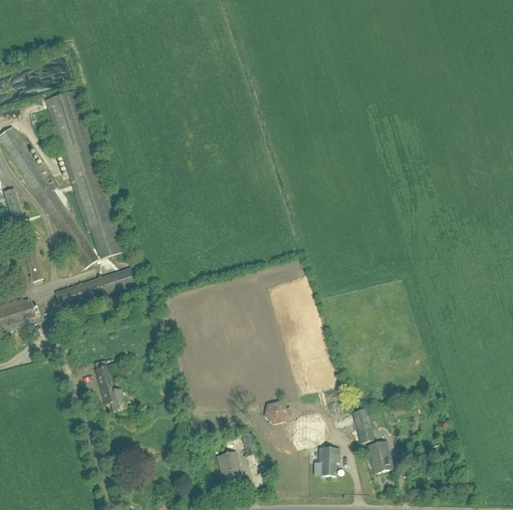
[(123,250),(73,89),(45,98),(85,229),(89,228),(98,258),(123,250)]
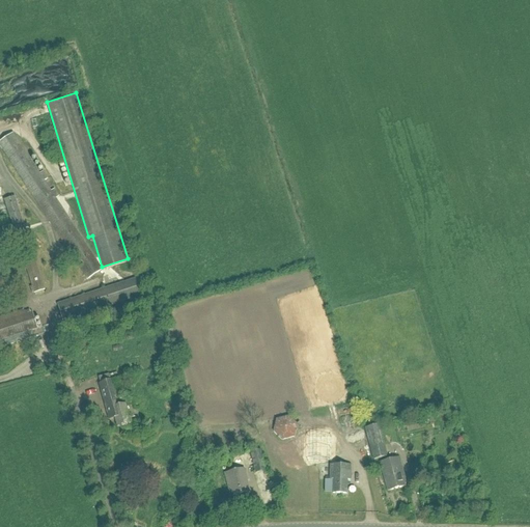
[(38,171),(12,130),(0,137),(0,143),(86,276),(101,267),(54,195),(58,193),(53,186),(50,188),(44,178),(47,175),(43,168),(38,171)]
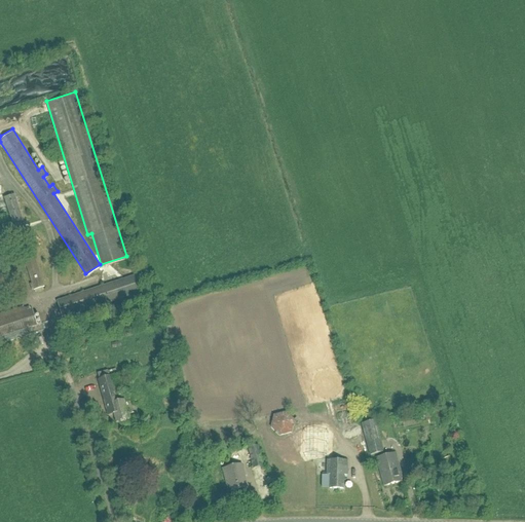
[(43,284),(13,191),(3,195),(33,287),(43,284)]
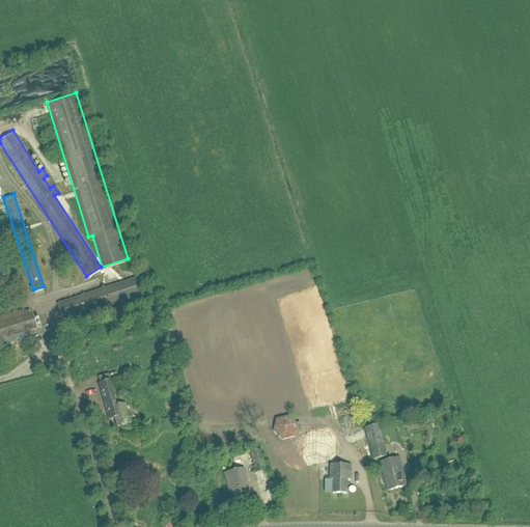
[(144,290),(139,274),(56,301),(61,317),(144,290)]
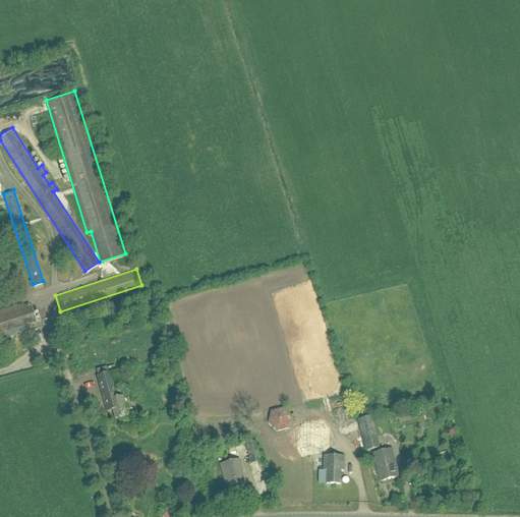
[(22,303),(22,301),(0,307),(0,330),(2,330),(4,336),(33,327),(31,321),(36,320),(31,303),(29,304),(29,301),(22,303)]
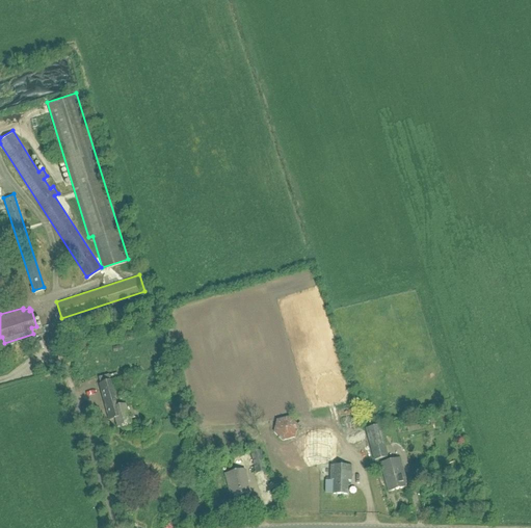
[(116,375),(115,371),(108,373),(108,371),(98,374),(100,380),(111,377),(116,375)]
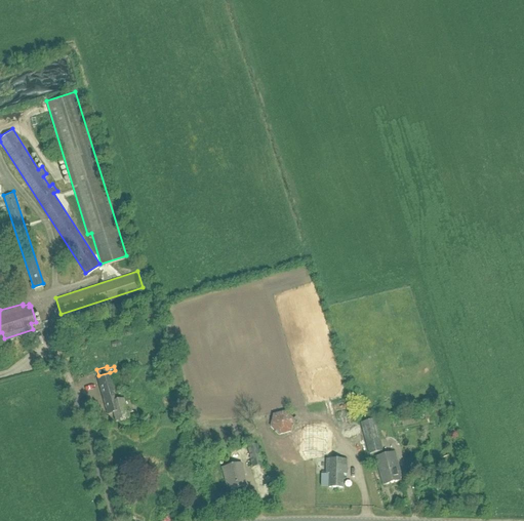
[(110,372),(98,375),(98,376),(96,376),(103,397),(104,397),(108,411),(112,410),(114,418),(127,414),(122,396),(117,398),(110,372)]
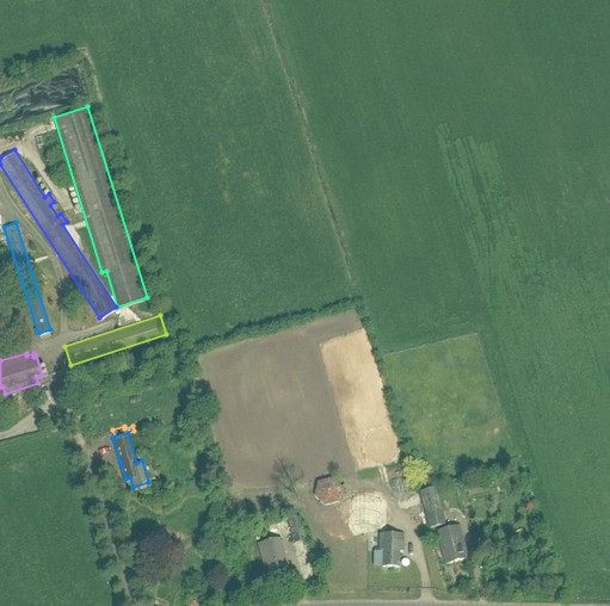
[(444,521),(435,484),(418,489),(427,526),(444,521)]
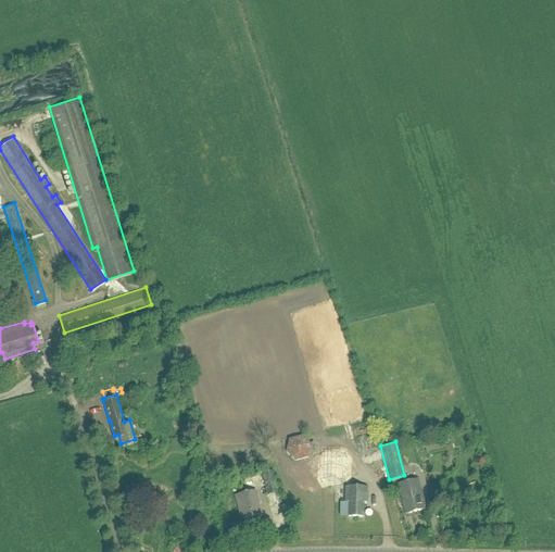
[(330,452),(314,455),(316,468),(319,468),(322,485),(347,480),(344,464),(341,464),(339,451),(330,452)]
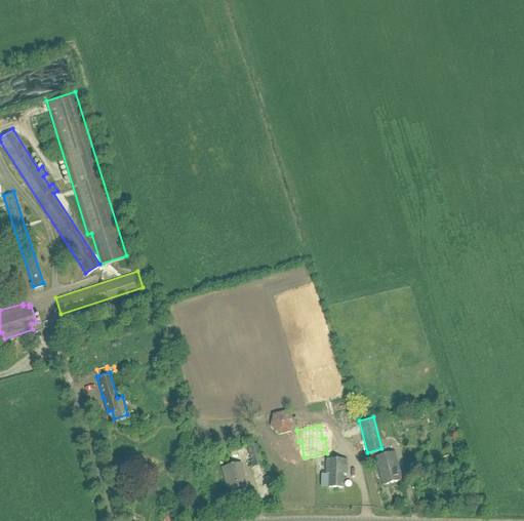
[(357,430),(351,432),(353,438),(360,436),(357,430)]
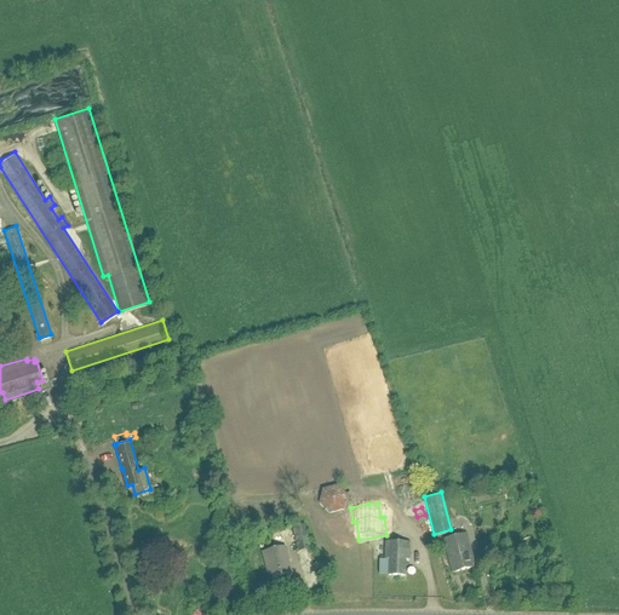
[(309,546),(303,522),(291,524),(297,549),(309,546)]
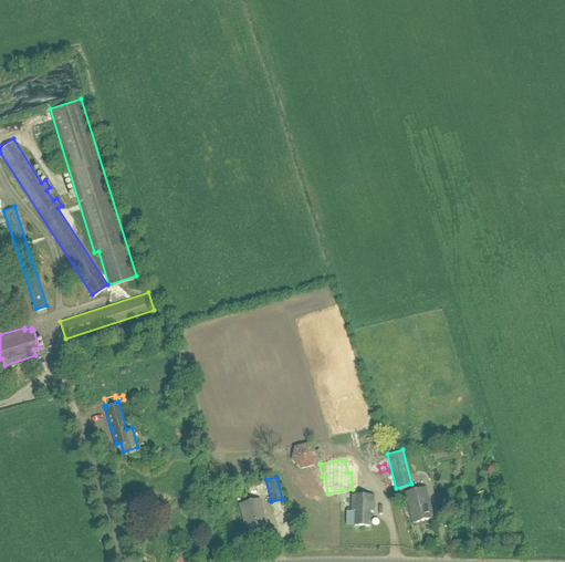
[(427,492),(425,486),(405,491),(406,498),(412,520),(431,514),(430,512),(432,511),(427,492)]
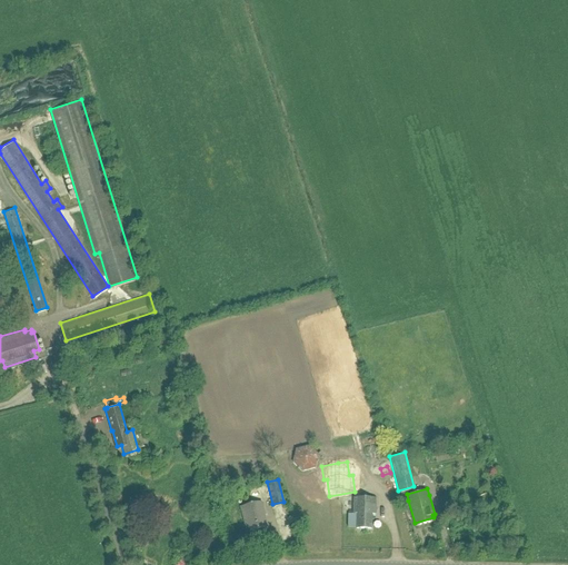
[(351,494),(340,495),(340,502),(345,501),(346,507),(352,506),(351,494)]
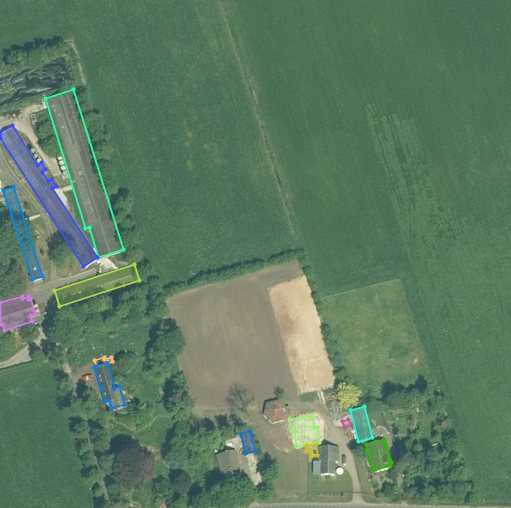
[(337,445),(317,445),(317,459),(320,459),(319,472),(333,472),(334,460),(337,460),(337,445)]
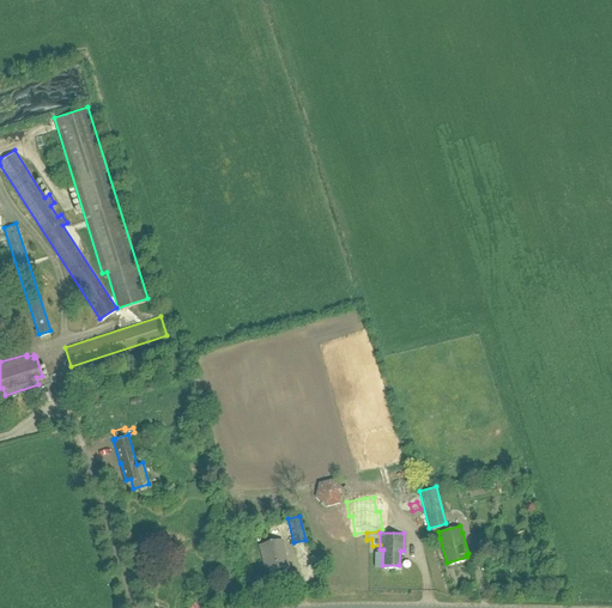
[(286,564),(280,537),(259,543),(265,569),(286,564)]
